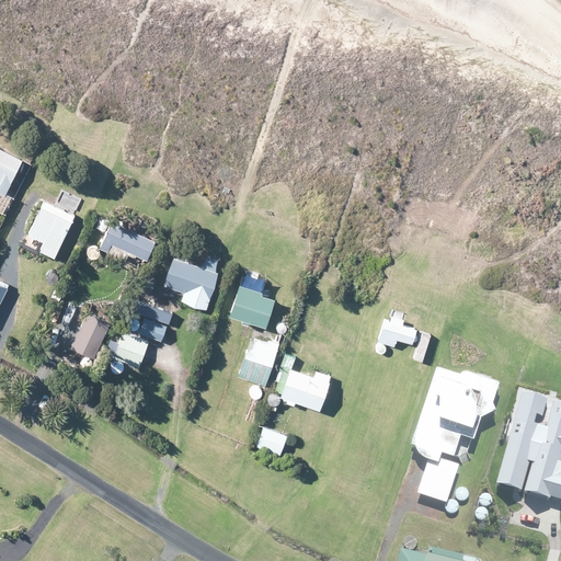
[(0,192),(8,196),(25,162),(0,150),(0,192)]
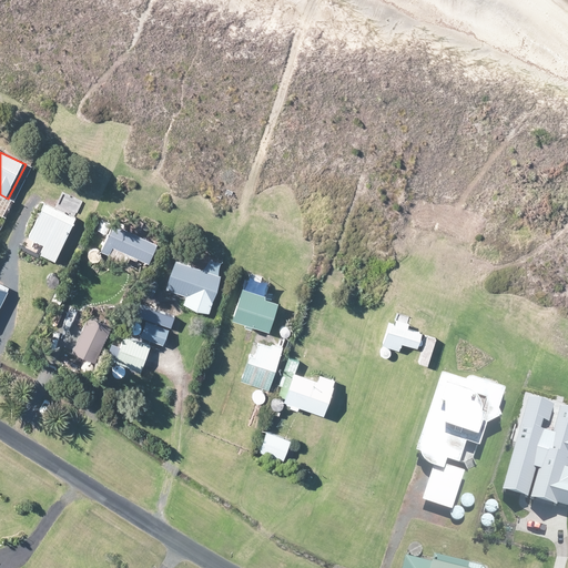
[(47,202),(29,239),(44,245),(40,255),(54,262),(77,216),(47,202)]
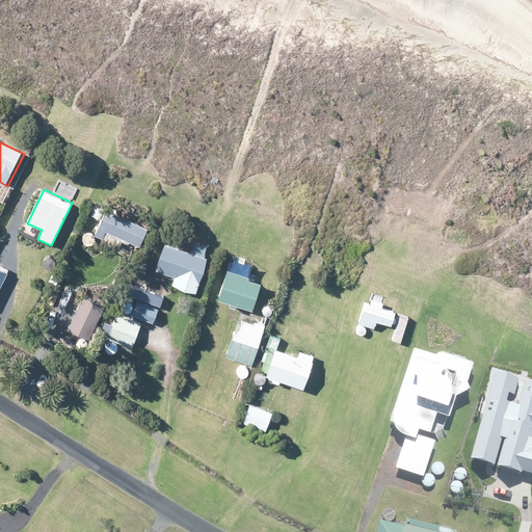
[(106,210),(98,230),(142,247),(150,228),(106,210)]
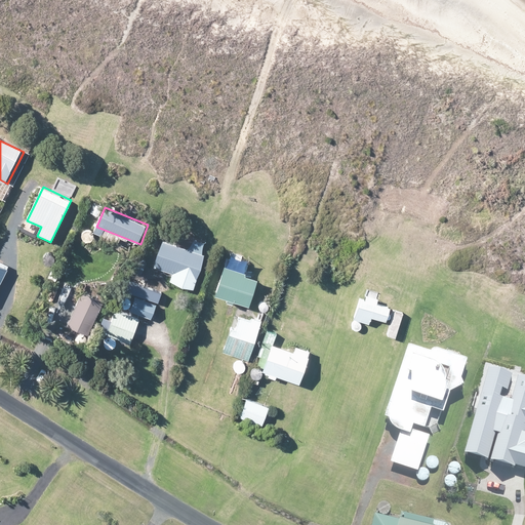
[(163,243),(154,266),(173,273),(170,282),(193,290),(205,258),(163,243)]
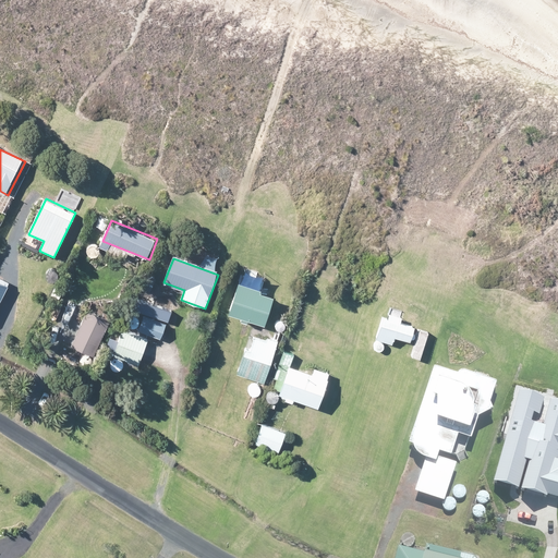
[(261,292),(238,286),(229,316),(265,327),(273,300),(259,295),(261,292)]
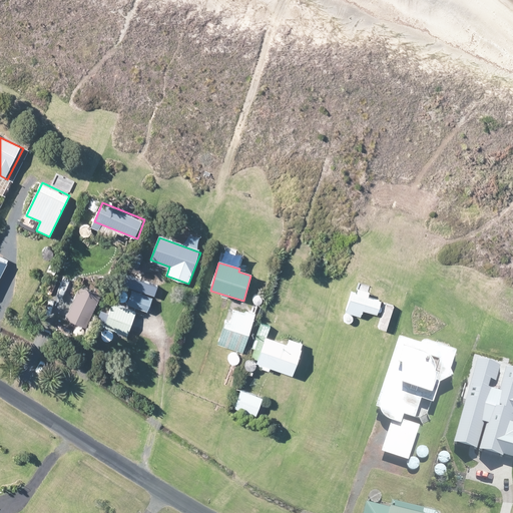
[(157,288),(127,279),(123,290),(131,292),(127,306),(150,313),(157,288)]
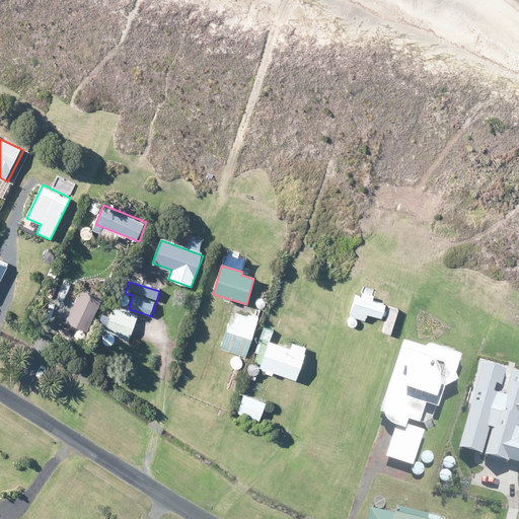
[(80,291),(66,322),(88,331),(101,300),(80,291)]
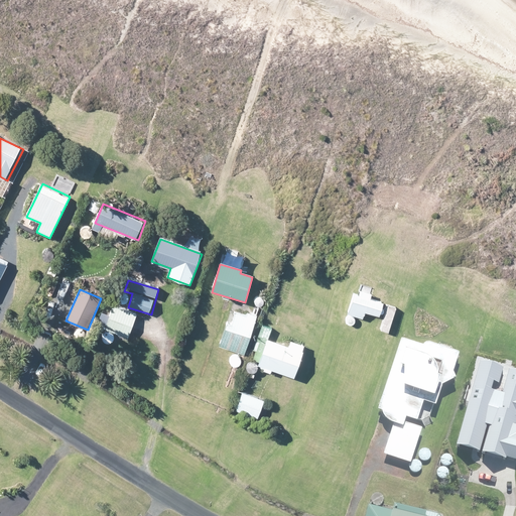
[(353,295),(347,316),(362,321),(365,311),(381,316),(385,304),(353,295)]
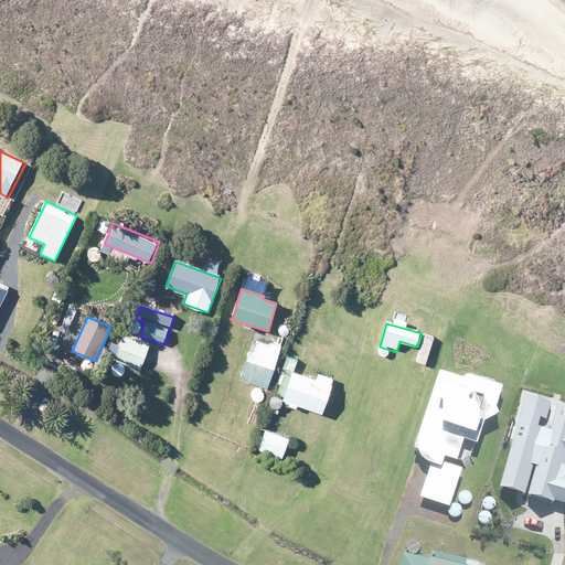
[(124,337),(114,360),(140,371),(150,348),(124,337)]
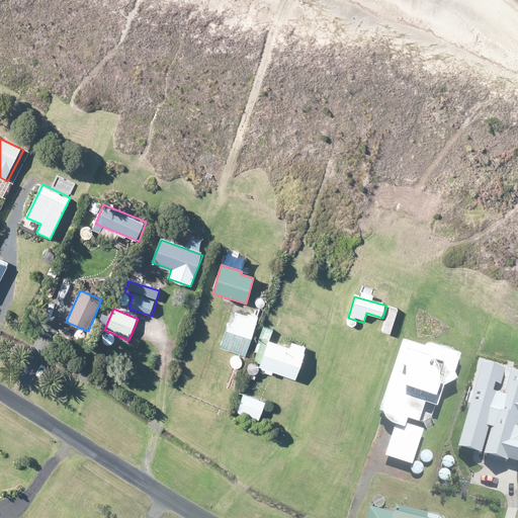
[(246,355),(257,320),(235,313),(224,348),(246,355)]
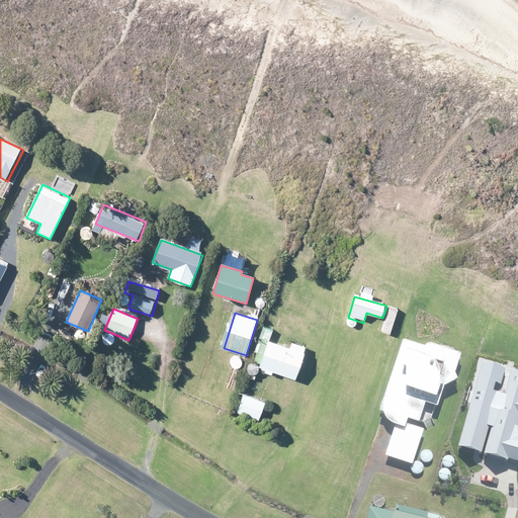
[(397,418),(386,453),(414,462),(433,400),(438,402),(453,354),(401,338),(378,412),(397,418)]
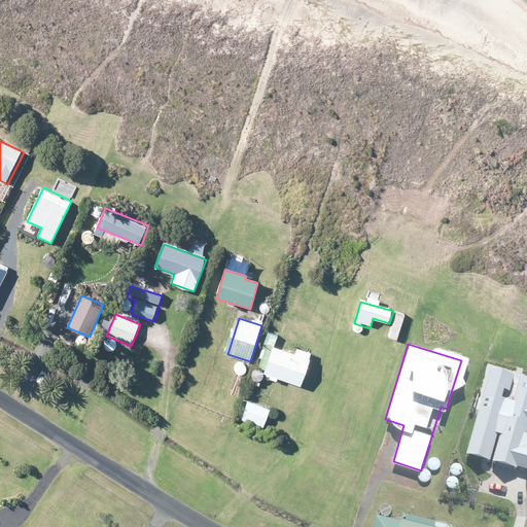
[(272,348),(262,373),(302,386),(313,355),(297,350),(294,355),(272,348)]
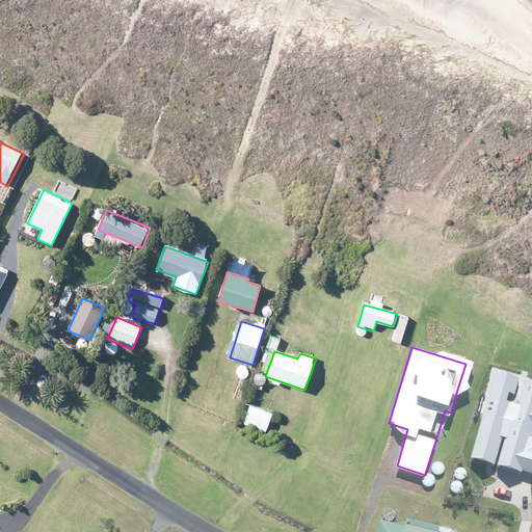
[(496,369),(470,458),(495,466),(503,436),(505,437),(497,466),(520,473),(521,469),(531,472),(531,379),(526,377),(519,403),(507,400),(510,391),(513,393),(519,375),(496,369)]
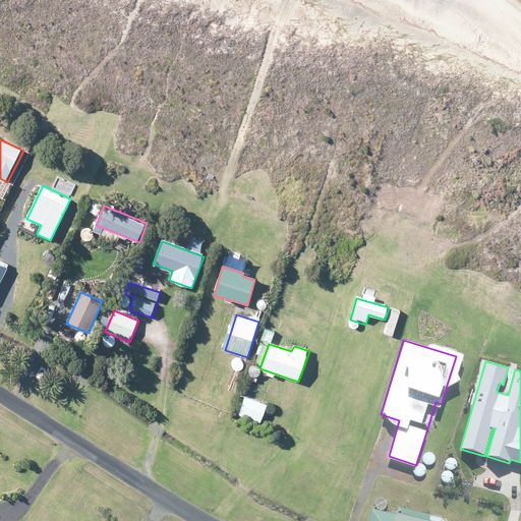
[(245,396),(238,415),(258,423),(267,404),(245,396)]
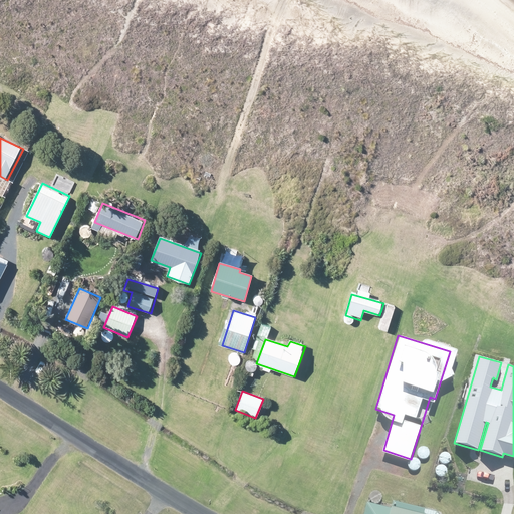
[(367,500),(363,513),(444,513),(445,511),(397,499),(395,506),(367,500)]
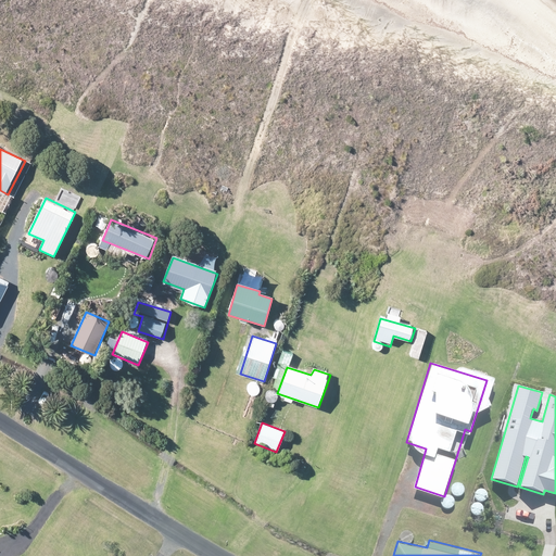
All buildings are outlined.
